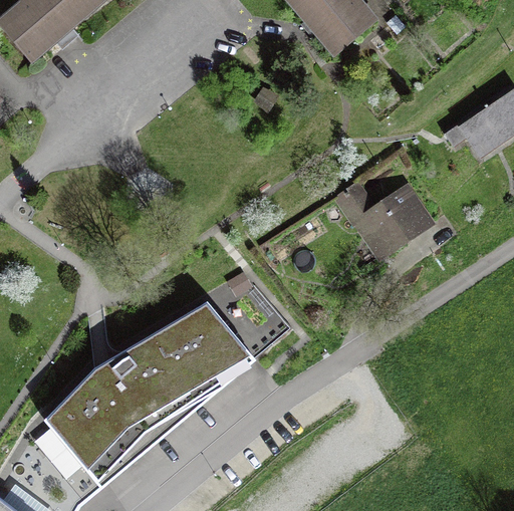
[(14,0),(0,12),(0,26),(28,60),(99,0),(14,0)]
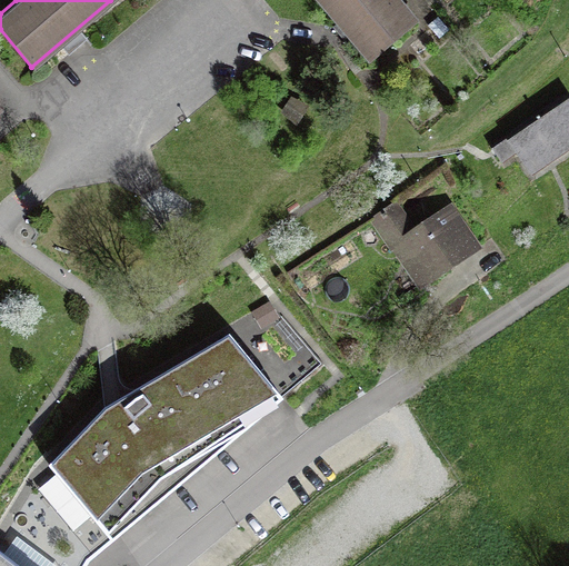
[(417,21),(399,0),(321,0),(371,60),(417,21)]
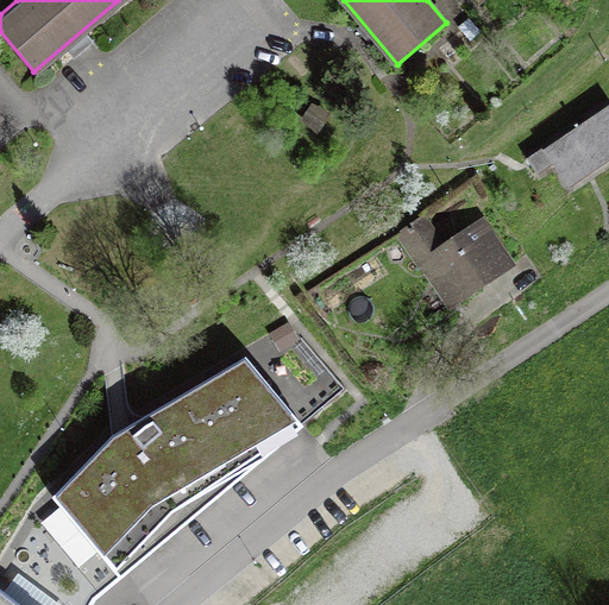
[(608,102),(608,104),(528,155),(538,170),(554,159),(567,180),(608,152),(608,102)]
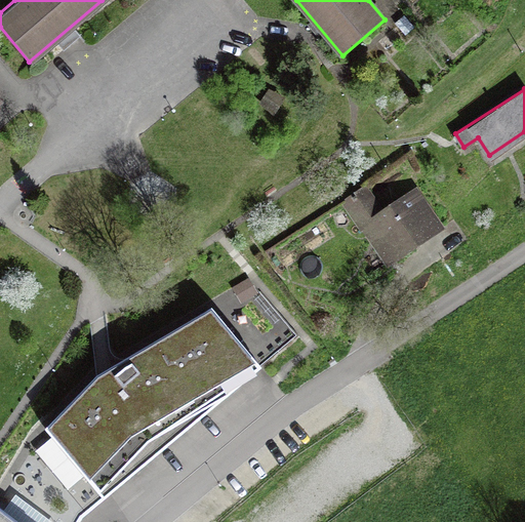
[(264,92),(257,104),(275,112),(281,101),(264,92)]
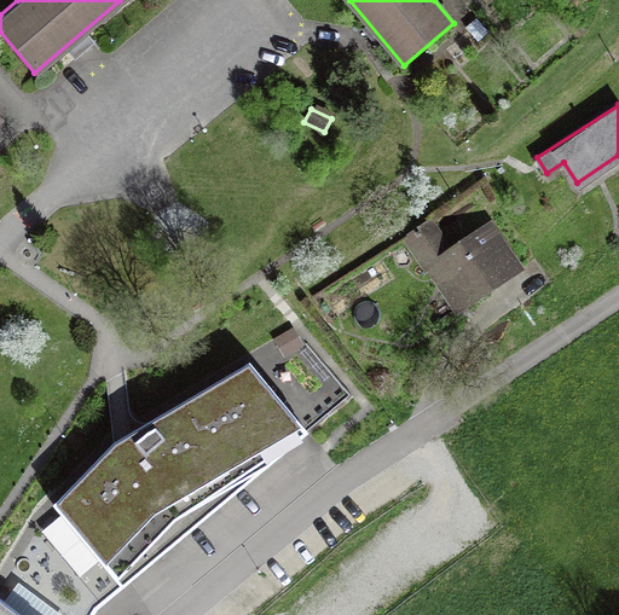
[(432,215),(404,233),(455,309),(516,268),(490,227),(455,251),(432,215)]
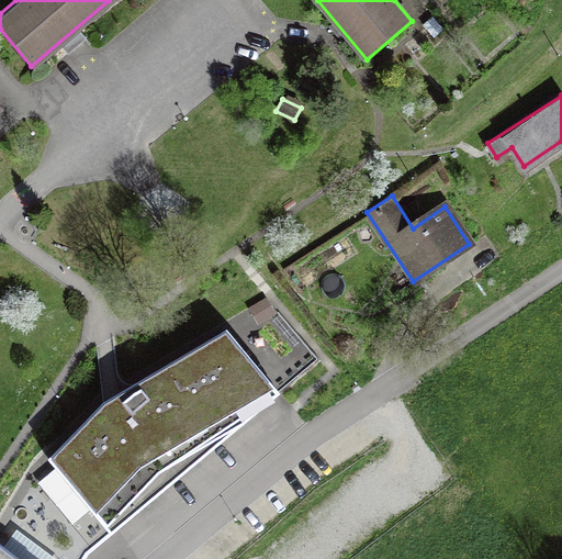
[(103,402),(51,459),(110,533),(281,397),(228,328),(103,402)]
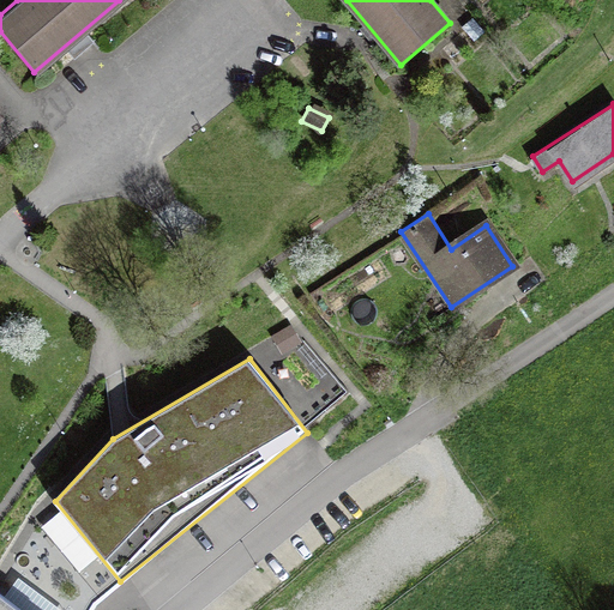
[(0,609),(18,609),(0,598),(0,609)]
